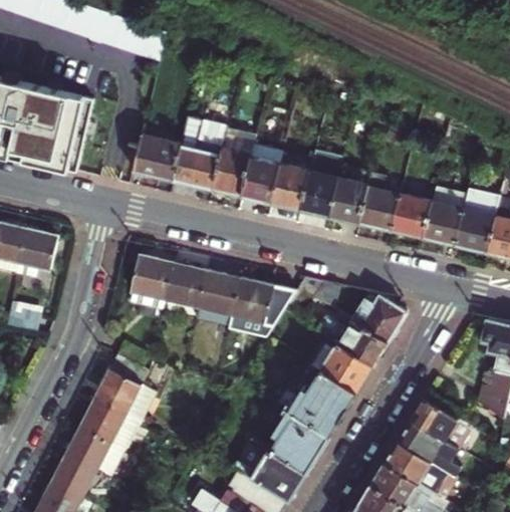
[(73,0),(0,0),(0,7),(145,57),(152,28),(96,7),(73,0)]
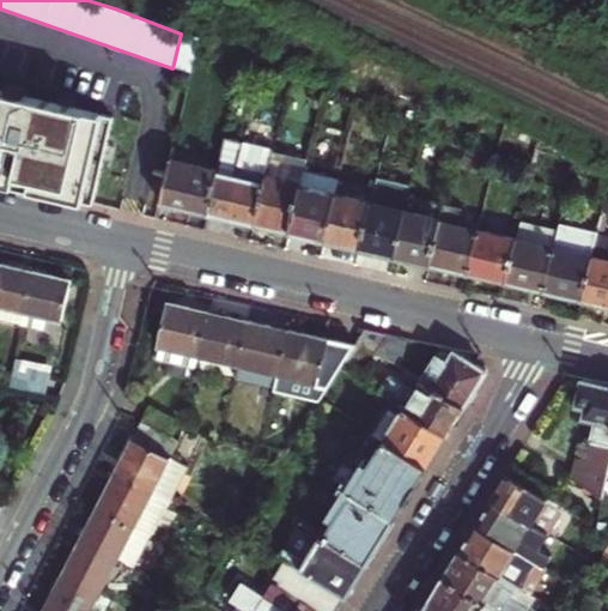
[(109,121),(0,94),(0,186),(6,187),(89,207),(109,121)]
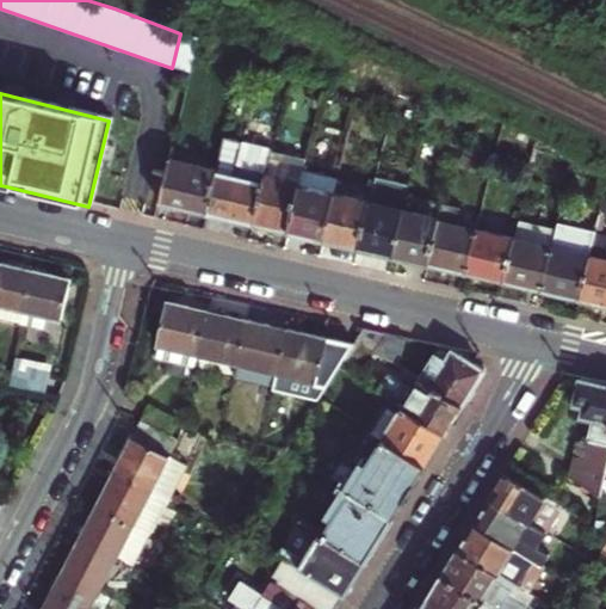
[(239,148),(222,143),(215,174),(204,216),(232,222),(251,227),(254,210),(261,183),(261,180),(233,173),(239,148)]
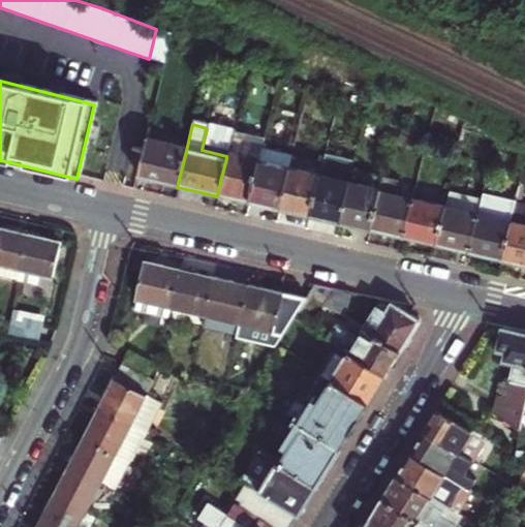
[(226,156),(226,158),(257,165),(258,162),(263,145),(232,137),(226,156)]
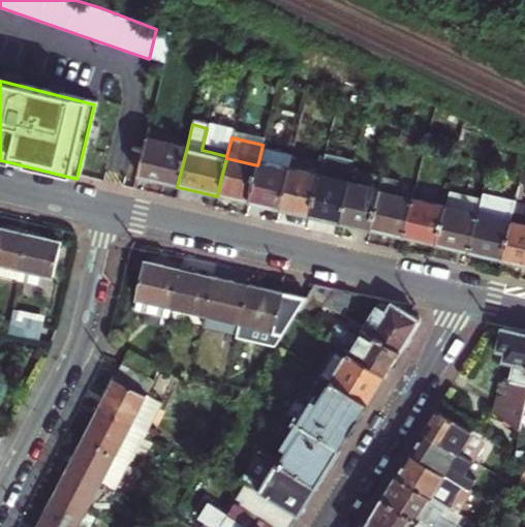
[(162,183),(177,187),(186,151),(145,141),(136,177),(162,183)]
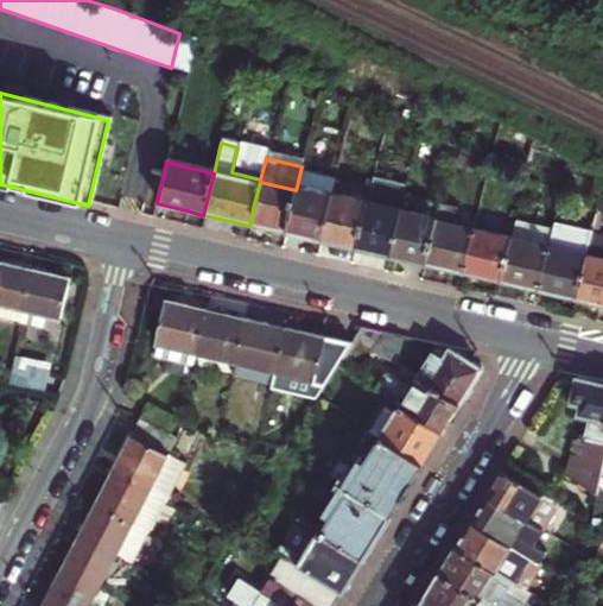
[(296,190),(260,182),(253,209),(249,226),(273,231),(284,234),(296,190)]
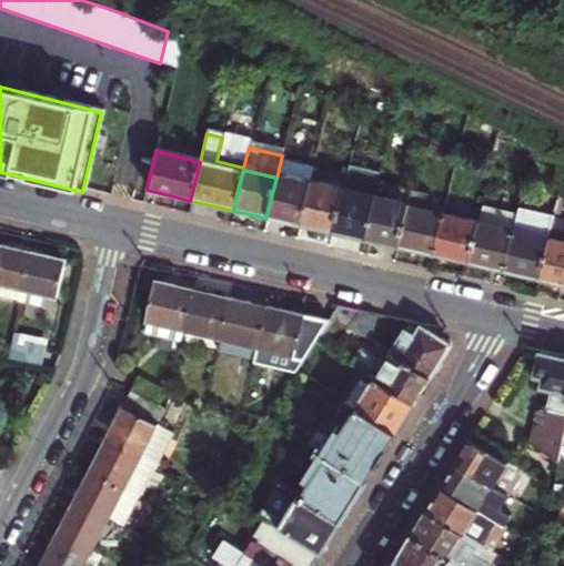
[(310,182),(278,174),(277,178),(265,219),(285,223),(299,226),(310,182)]
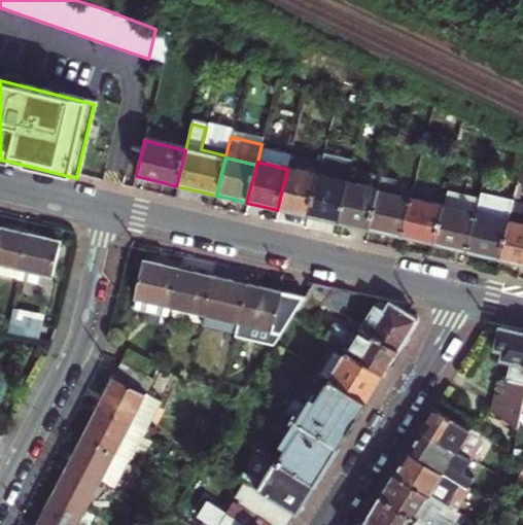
[(307,217),(316,176),(287,169),(277,210),(297,215),(307,217)]
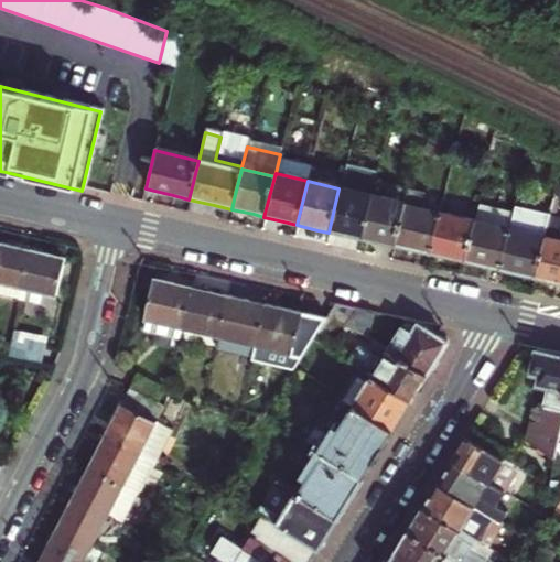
[(394,248),(407,193),(375,185),(372,197),(361,240),(381,245),(394,248)]
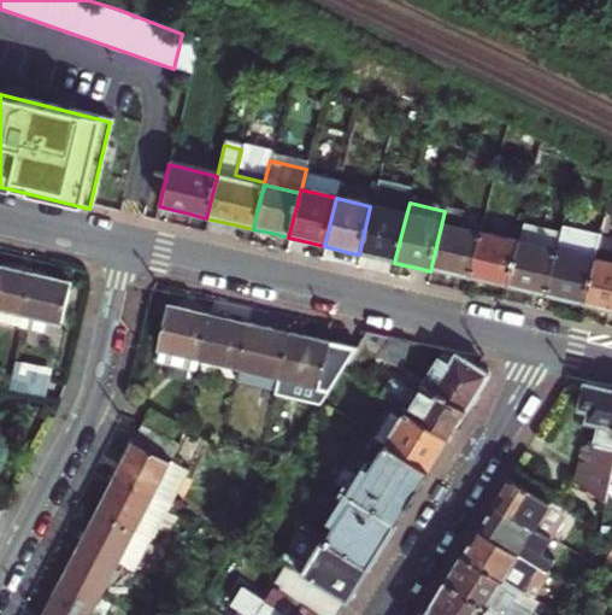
[(394,263),(406,216),(370,206),(359,255),(384,261),(394,263)]
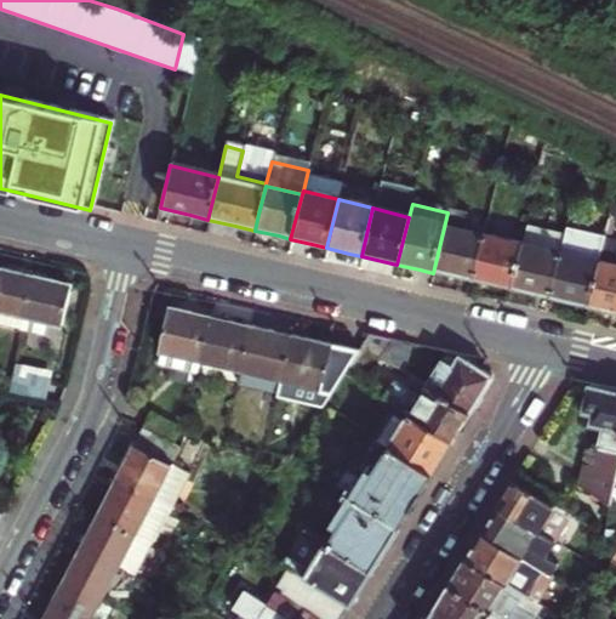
[(465,216),(448,213),(433,273),(456,278),(469,282),(480,239),(461,234),(465,216)]
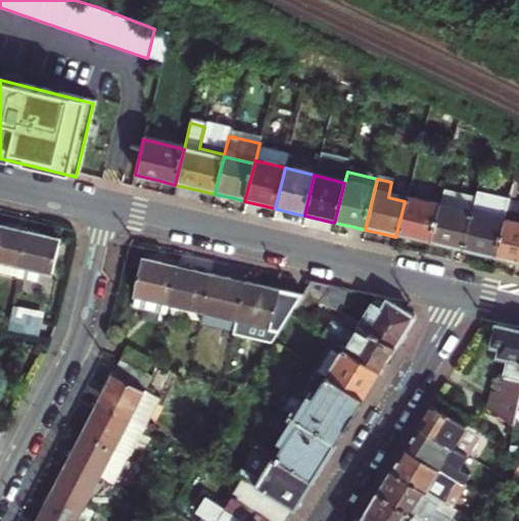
[(409,188),(405,201),(395,237),(417,242),(428,245),(438,208),(411,202),(414,190),(409,188)]
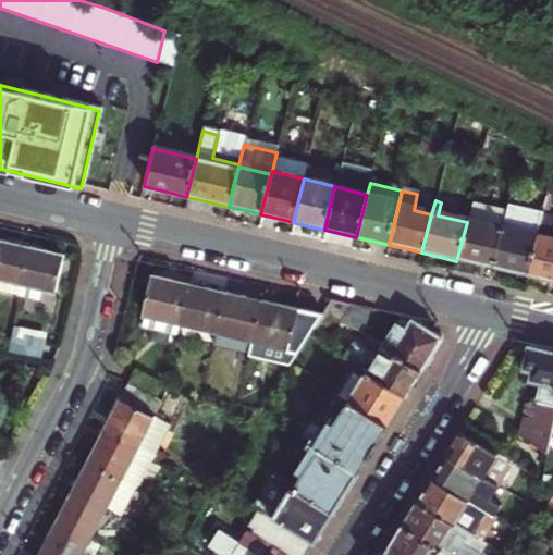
[(490,268),(503,216),(470,208),(467,222),(456,261),(472,264),(490,268)]
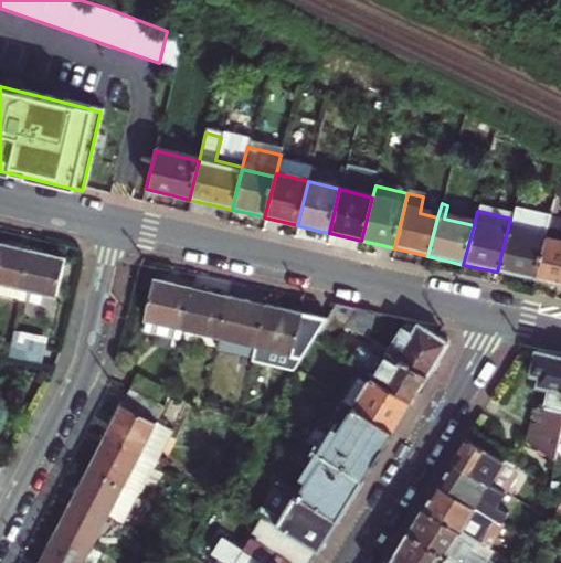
[(532,279),(546,223),(511,214),(510,219),(497,272),(514,276),(532,279)]
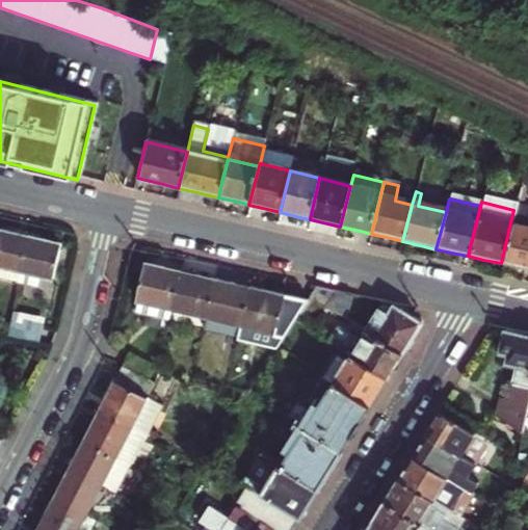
[(527,205),(516,203),(513,210),(501,263),(517,267),(527,269),(527,205)]
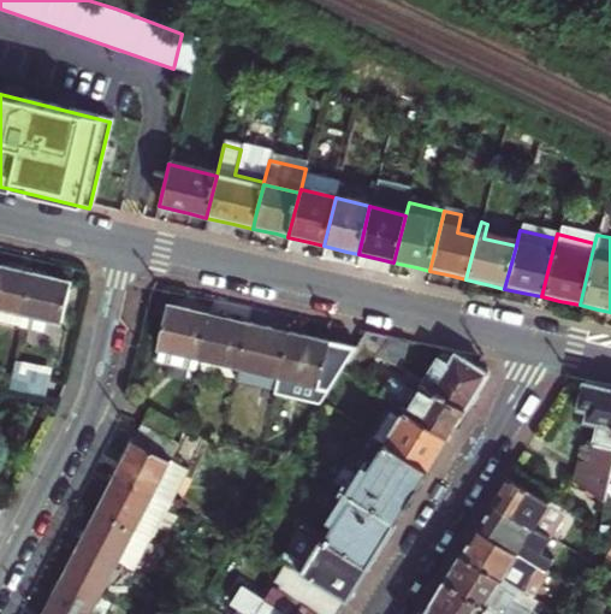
[(0,311),(19,316),(29,275),(18,271),(0,267),(0,311)]
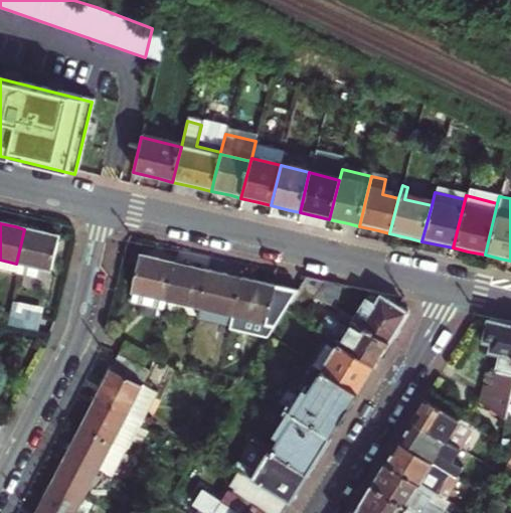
[(42,233),(24,229),(16,264),(46,271),(48,271),(55,236),(42,233)]
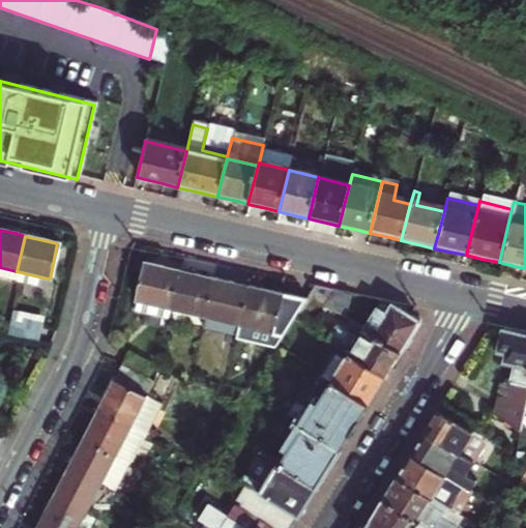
[(168,309),(176,270),(159,266),(142,262),(133,300),(135,301),(133,312),(166,319),(168,309)]
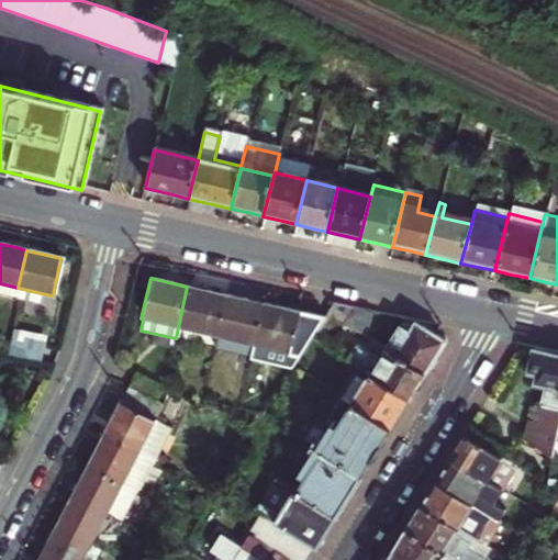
[(0,295),(15,299),(18,288),(0,283),(0,295)]
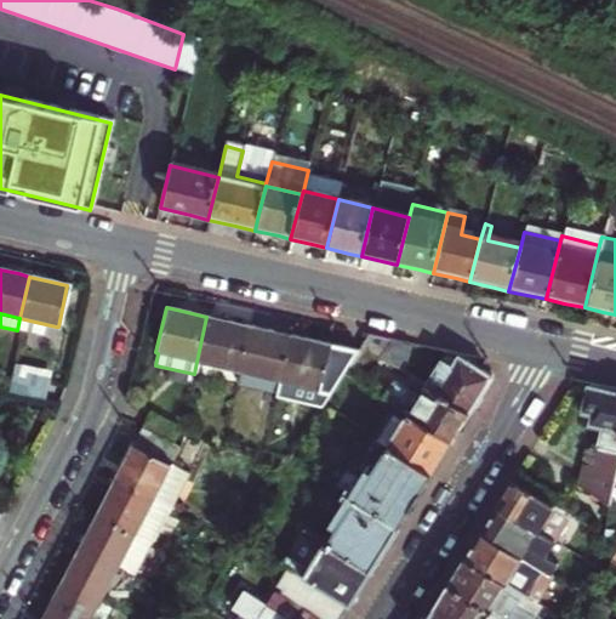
[(238,372),(247,327),(233,323),(206,317),(197,362),(238,372)]
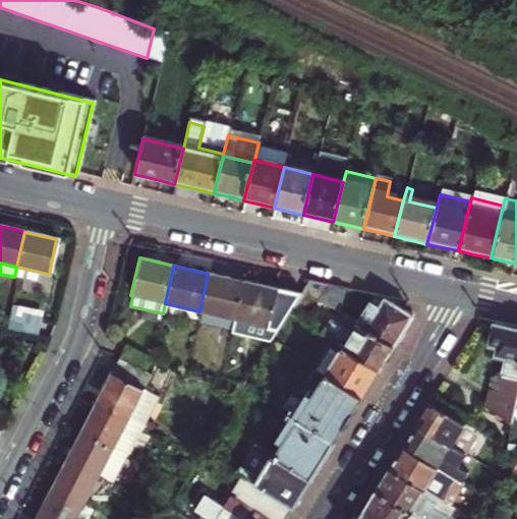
[(16,267),(14,277),(45,284),(47,274),(16,267)]
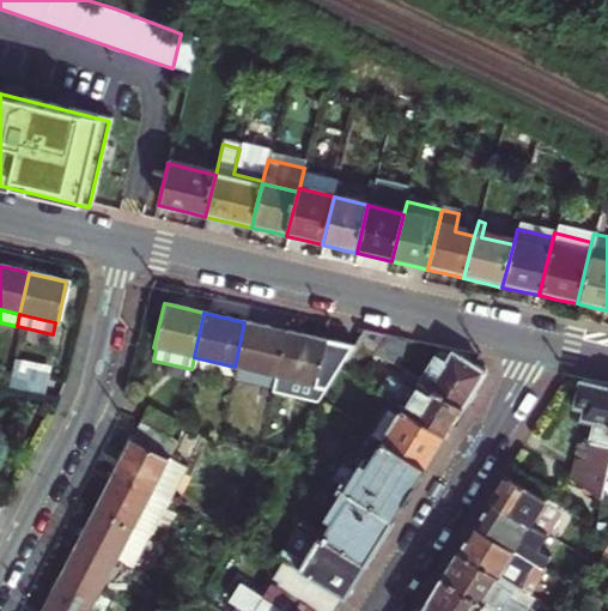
[(272,328),(244,322),(235,367),(274,376),(284,332),(272,328)]
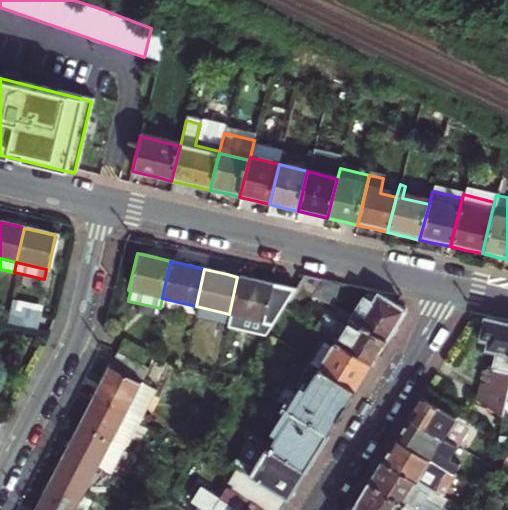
[(285,302),(293,290),(267,284),(237,277),(229,314),(272,324),(281,310),(285,302)]
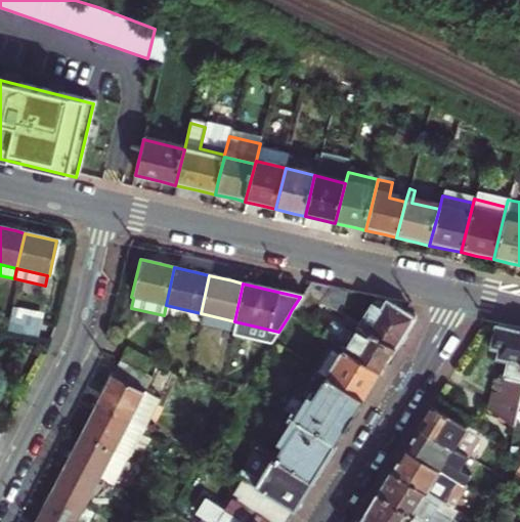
[(300,297),(292,309),(307,318),(316,303),(325,308),(328,288),(309,284),(300,297)]
